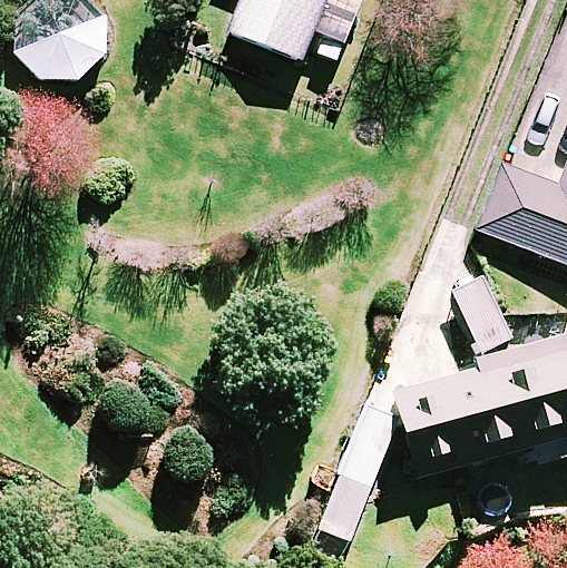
[(28,0),(15,12),(12,52),(39,80),(81,82),(107,56),(108,17),(95,0),(28,0)]
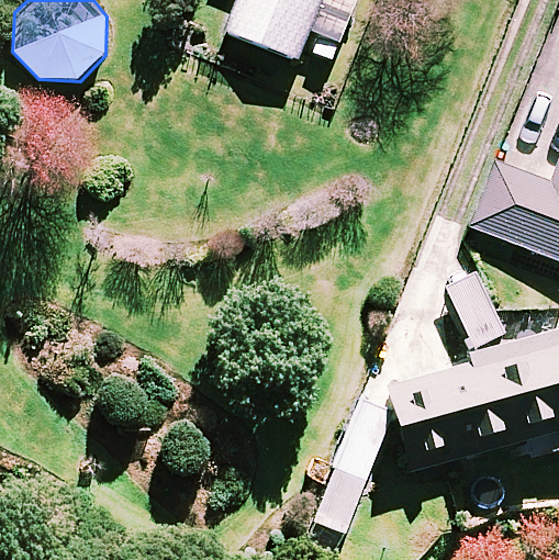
[(237,0),(227,30),(328,69),(355,0),(237,0)]
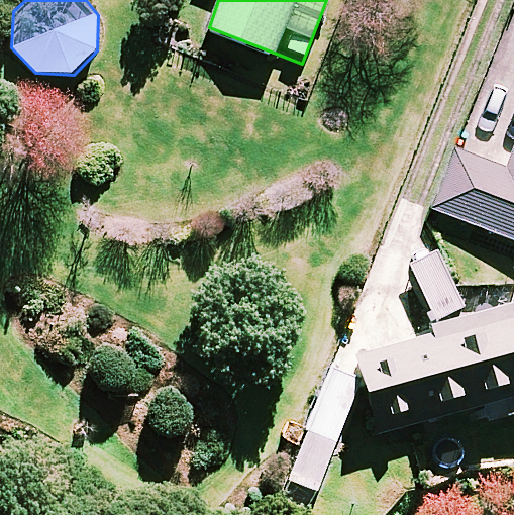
[(513,169),(455,146),(432,206),(513,237),(513,169)]
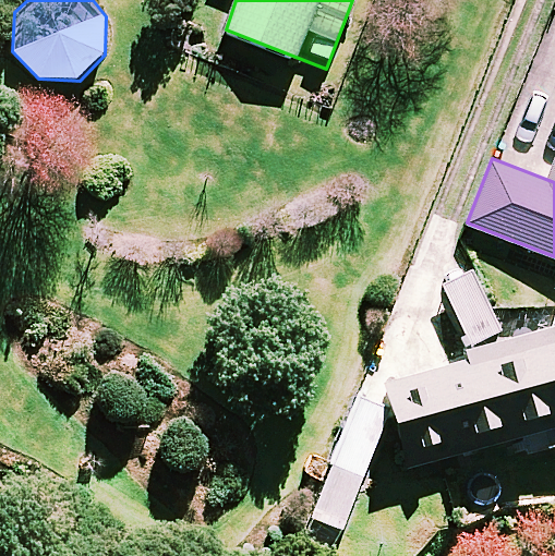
[(472,269),(442,282),(469,345),(501,331),(472,269)]
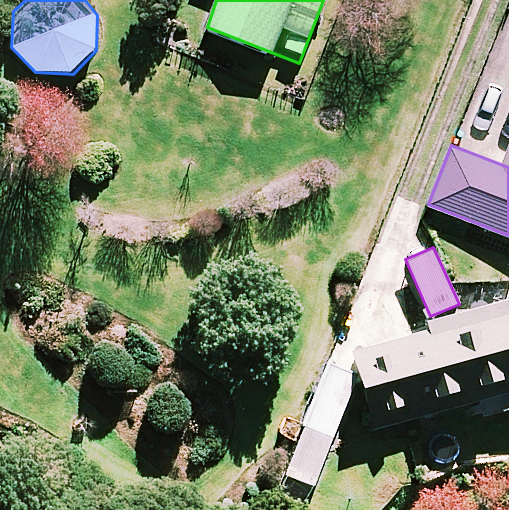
[(508,295),(428,320),(431,327),(353,351),(377,429),(478,399),(483,415),(508,407),(508,295)]
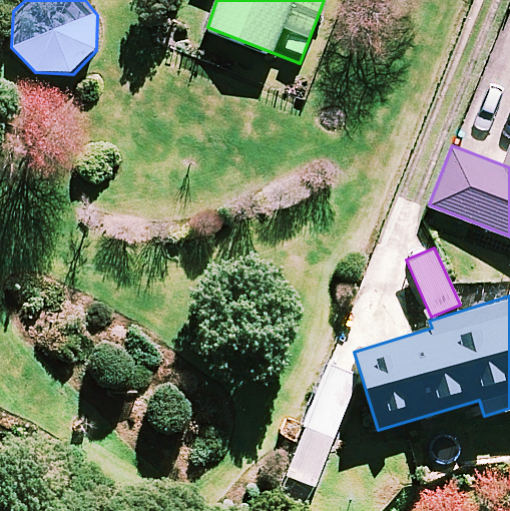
[(358,371),(329,361),(288,478),(317,488),(358,371)]
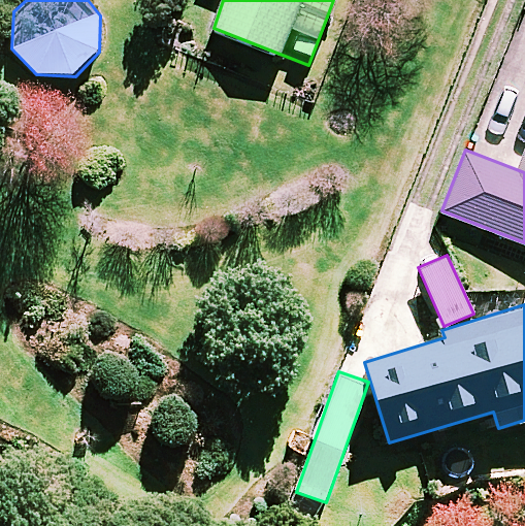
All buildings are outlined.
